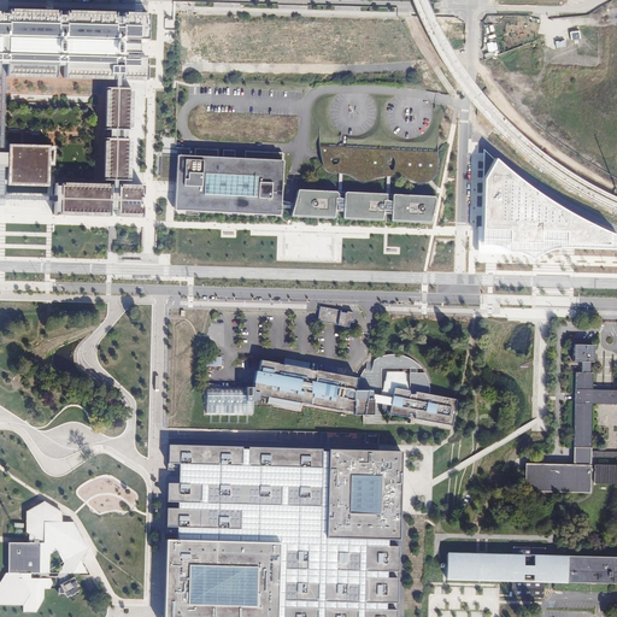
[(0,65),(1,65),(5,65),(6,65),(6,78),(57,80),(57,66),(64,68),(64,80),(115,81),(115,77),(122,78),(122,81),(147,82),(148,59),(139,59),(139,41),(148,41),(148,15),(123,13),(123,18),(116,18),(116,13),(66,12),(66,16),(58,16),(59,12),(7,11),(7,15),(0,13),(0,65)]
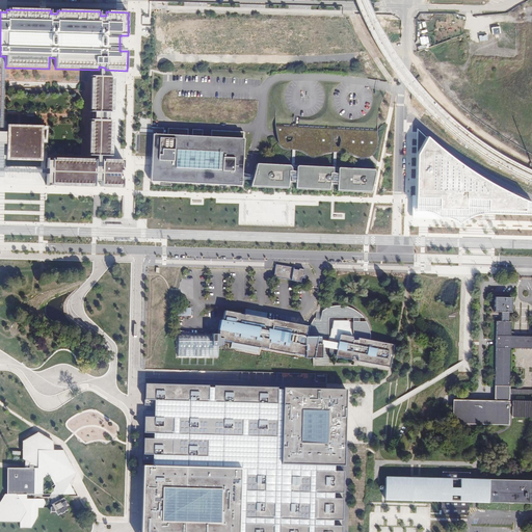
[(498,31),(497,46),(514,46),(514,32),(498,31)]
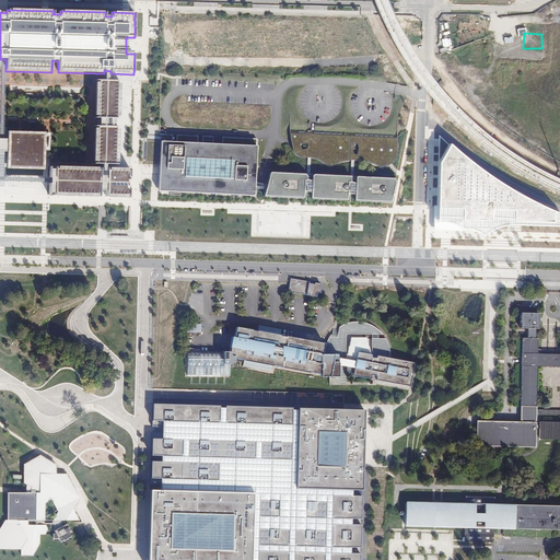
[(104,81),(98,81),(97,118),(100,118),(100,123),(100,127),(97,127),(97,146),(96,165),(115,165),(116,132),(116,128),(116,127),(115,127),(115,119),(116,119),(117,81),(109,81),(104,81)]
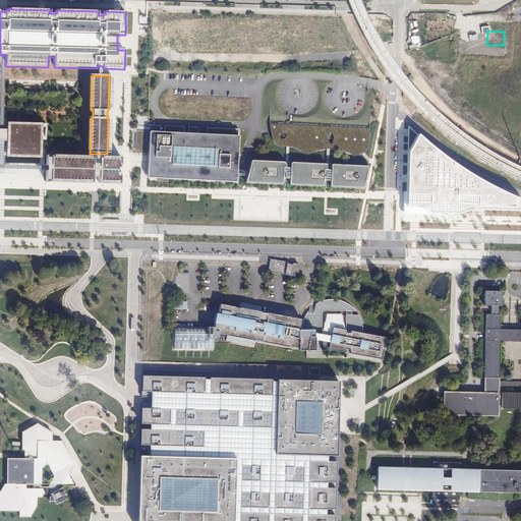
[(369,139),(369,126),(292,122),(288,122),(286,122),(269,121),(270,128),(271,132),(272,137),(273,140),(274,143),(276,146),(278,147),(281,147),(283,147),(286,147),(289,147),(291,148),(293,148),(295,149),(297,151),(299,152),(302,154),(305,155),(308,154),(311,154),(313,152),(316,151),(319,151),(322,150),(324,150),(327,149),(328,149),(329,149),(331,149),(333,149),(336,150),(338,150),(341,151),(343,151),(346,152),(348,153),(350,154),(353,155),(355,155),(357,155),(359,154),(362,153),(364,151),(366,150),(367,147),(368,145),(369,142),(369,139)]
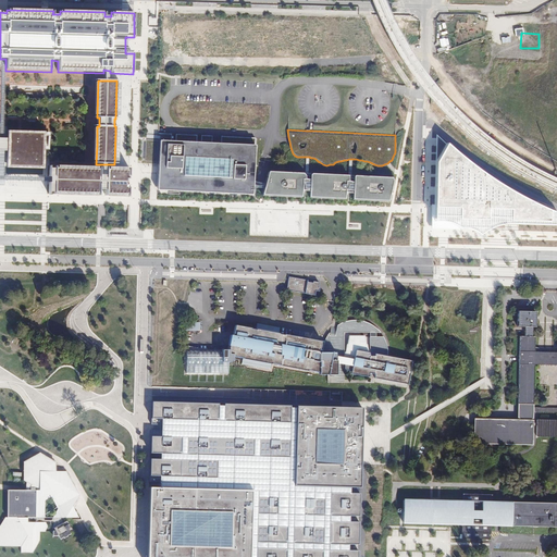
[(44,168),(45,133),(7,131),(7,139),(3,139),(1,139),(0,138),(0,151),(0,152),(1,152),(7,152),(7,169),(44,170),(44,168)]
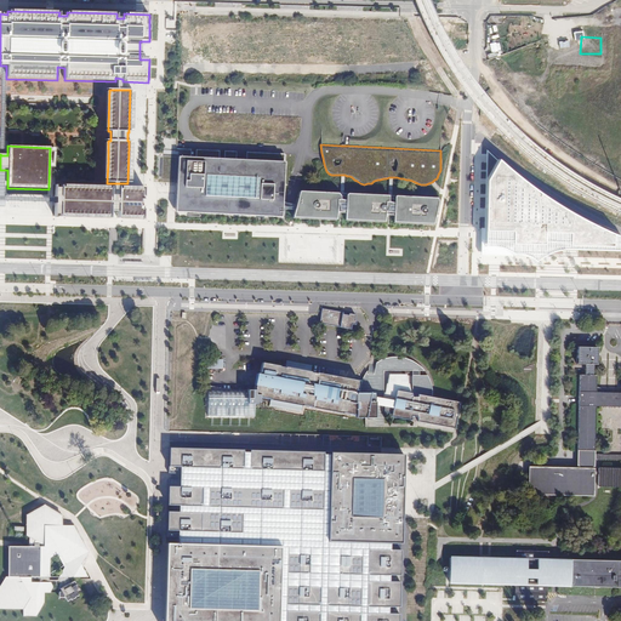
[(499,160),(486,151),(486,181),(485,229),(482,229),(480,255),(511,256),(516,256),(520,256),(524,257),(528,257),(530,258),(533,260),(534,261),(536,258),(539,256),(540,255),(542,254),(546,251),(548,251),(551,250),(553,250),(556,249),(559,249),(567,250),(569,250),(573,250),(620,250),(620,241),(617,237),(613,234),(608,233),(586,222),(563,209),(542,195),(520,180),(499,160)]
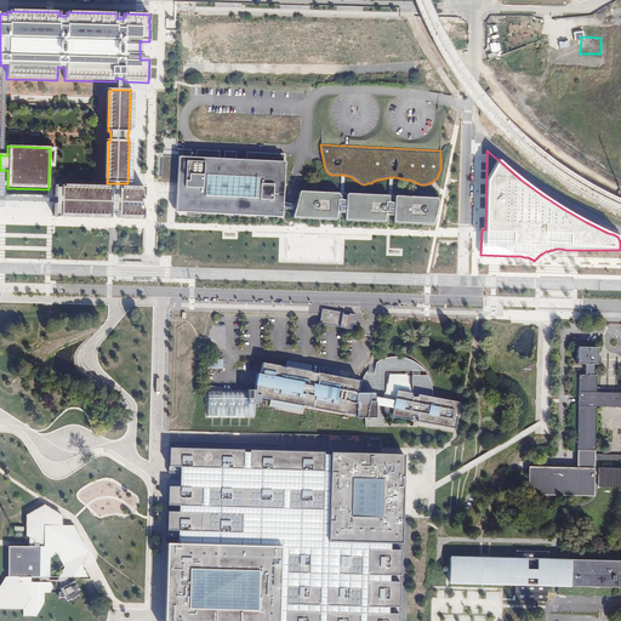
[(283,203),(284,161),(177,157),(176,186),(175,211),(281,217),(281,208),(283,203)]
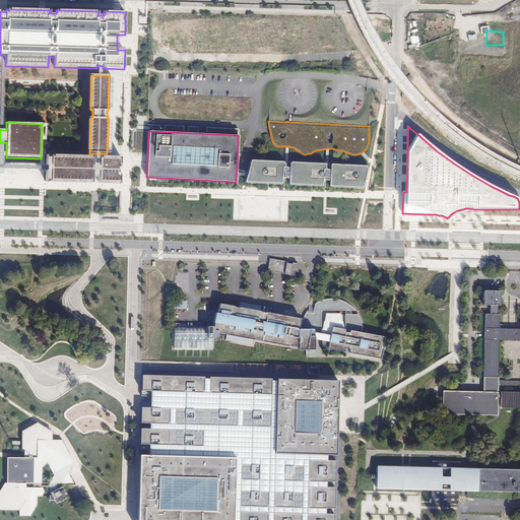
[(46,169),(46,168),(0,166),(1,142),(0,142),(0,141),(0,167),(46,169)]
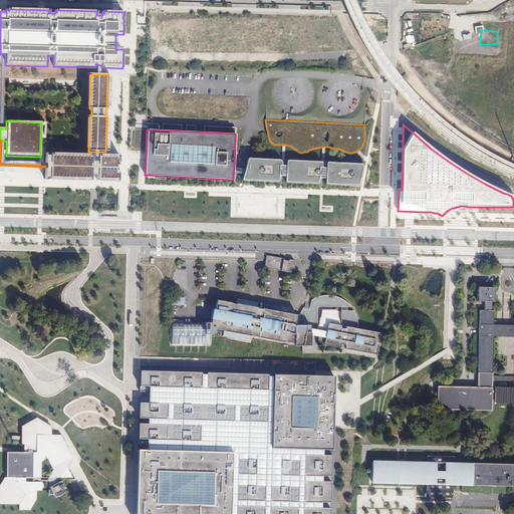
[(118,165),(118,157),(96,156),(92,156),(90,156),(44,155),(43,164),(45,164),(45,166),(45,167),(45,169),(44,169),(44,177),(91,178),(91,173),(97,173),(97,178),(104,178),(118,179),(118,173),(116,173),(116,169),(116,165),(118,165)]
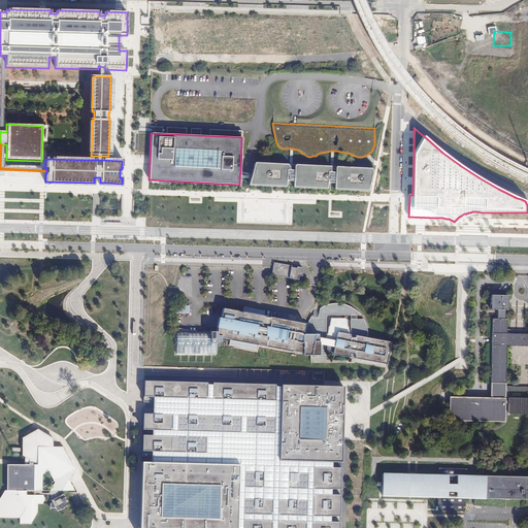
[(250,180),(249,186),(286,188),(286,184),(286,182),(289,182),(293,182),(293,184),(293,188),(327,190),(327,186),(327,184),(331,184),(334,184),(334,186),(334,190),(368,192),(372,169),(335,167),(333,167),(331,167),(330,167),(318,167),(292,166),(289,165),(259,164),(254,164),(252,174),(251,178),(250,180)]
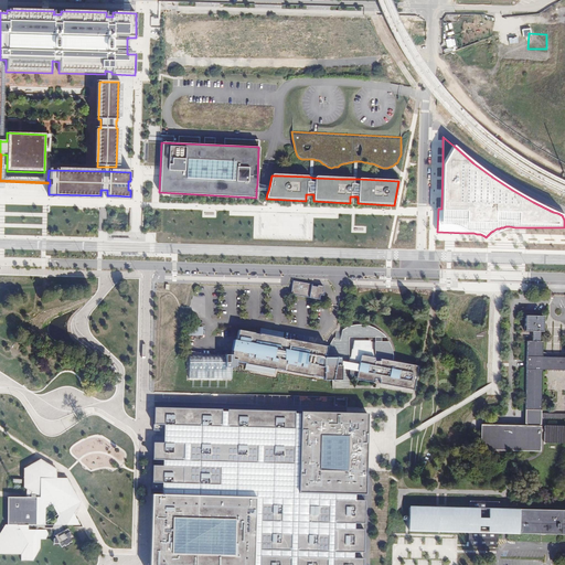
[(210,226),(210,217),(187,216),(187,225),(210,226)]
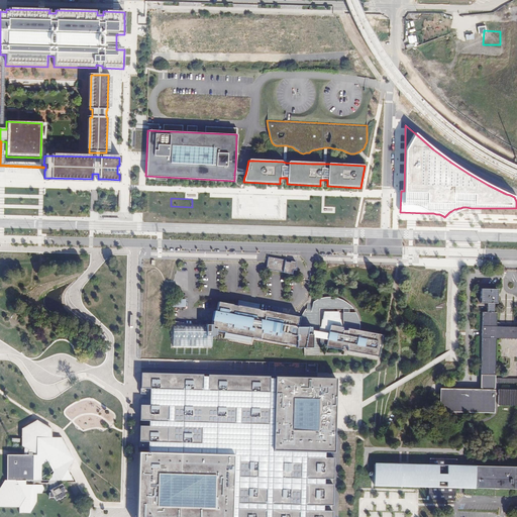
[(220,208),(248,207),(248,199),(220,199),(220,208)]
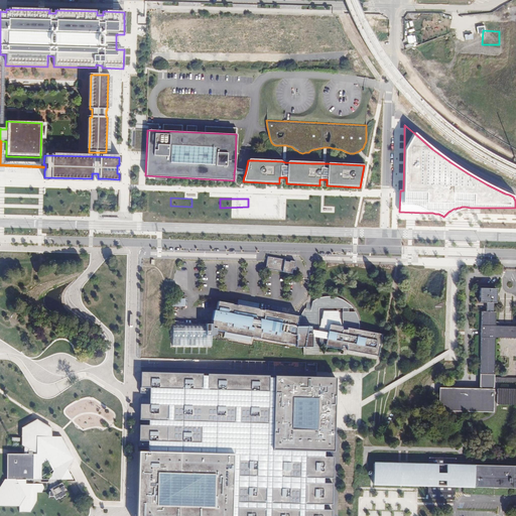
[(486,312),(480,311),(479,375),(495,375),(495,339),(496,327),(496,312),(493,312),(494,303),(499,304),(499,288),(479,288),(479,303),(486,304),(486,312)]
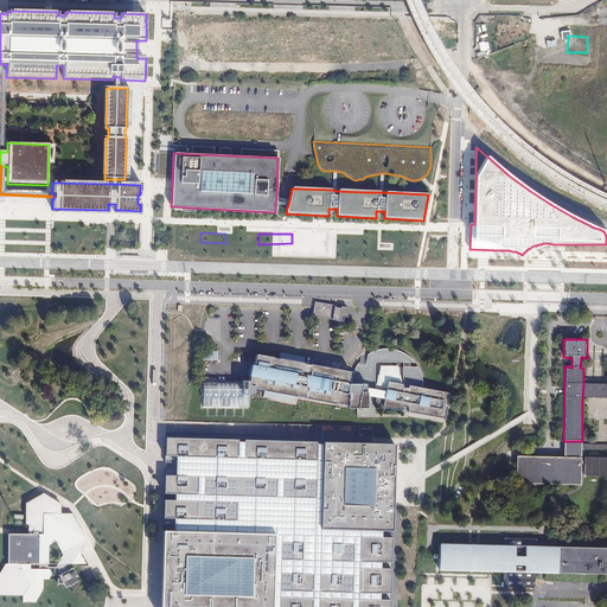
[(249,408),(249,400),(249,395),(251,395),(253,394),(254,393),(254,390),(255,389),(264,390),(263,397),(294,403),(295,396),(347,406),(347,408),(357,408),(357,417),(376,417),(376,414),(402,414),(402,407),(408,408),(408,413),(445,419),(449,394),(422,388),(422,385),(422,382),(422,375),(420,371),(417,366),(410,368),(410,363),(415,363),(414,360),(410,357),(406,353),(403,353),(400,351),(395,350),(393,349),(390,349),(389,349),(387,349),(383,349),(381,349),(378,350),(376,351),(372,351),(370,353),(368,355),(365,365),(358,363),(356,366),(356,368),(355,370),(353,372),(256,355),(254,365),(250,365),(249,377),(251,377),(250,381),(242,381),(242,383),(202,383),(203,407),(249,408)]
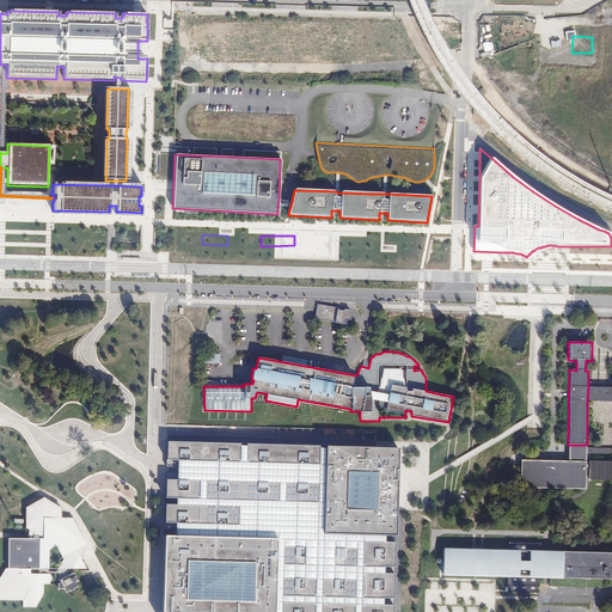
[(203,354),(203,363),(220,363),(220,354),(203,354)]
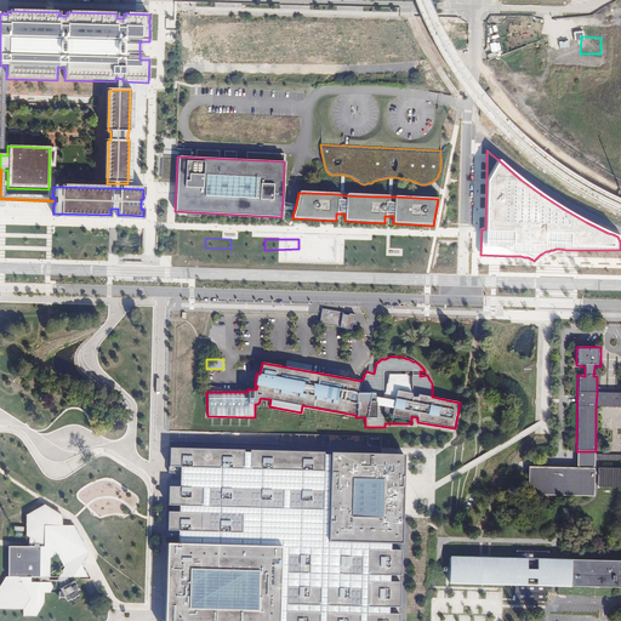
[(620,393),(610,394),(597,393),(596,408),(620,408),(620,393)]
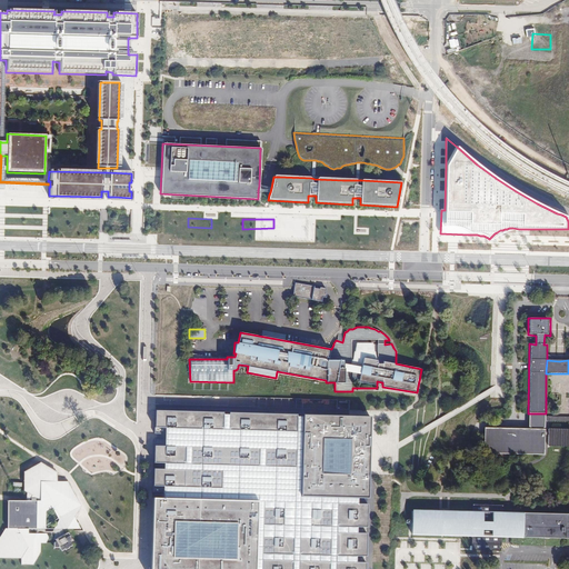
[(223,411),(156,410),(155,432),(166,433),(166,439),(155,438),(153,462),(165,462),(165,468),(153,468),(153,491),(172,492),(172,498),(152,497),(152,515),(150,568),(253,568),(255,566),(258,566),(261,566),(261,568),(292,568),(292,567),(296,567),(298,567),(298,568),(329,568),(330,568),(336,568),(335,568),(366,568),(367,561),(355,561),(355,556),(367,556),(368,532),(356,532),(356,526),(368,527),(368,503),(357,502),(357,497),(369,497),(369,488),(369,473),(365,473),(366,439),(370,439),(371,416),(302,413),(302,422),(297,422),(297,413),(229,411),(229,416),(223,416),(223,411)]
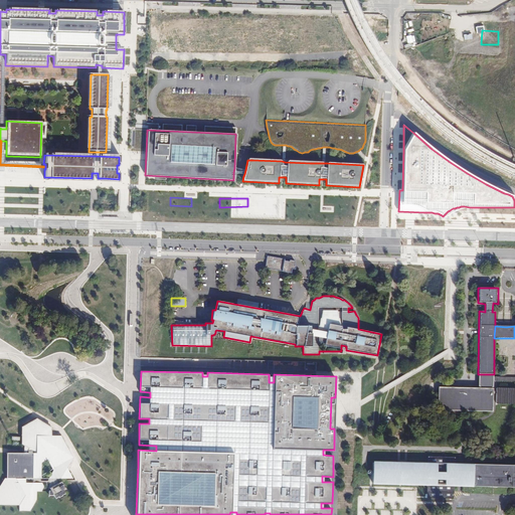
[(514,378),(494,378),(494,374),(478,374),(478,389),(494,389),(494,382),(514,382),(514,378)]
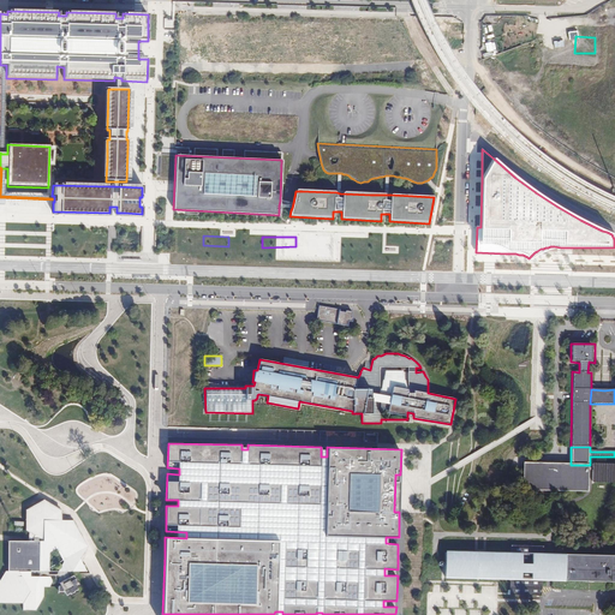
[(571,465),(524,463),(523,493),(544,493),(589,494),(590,465),(571,465)]
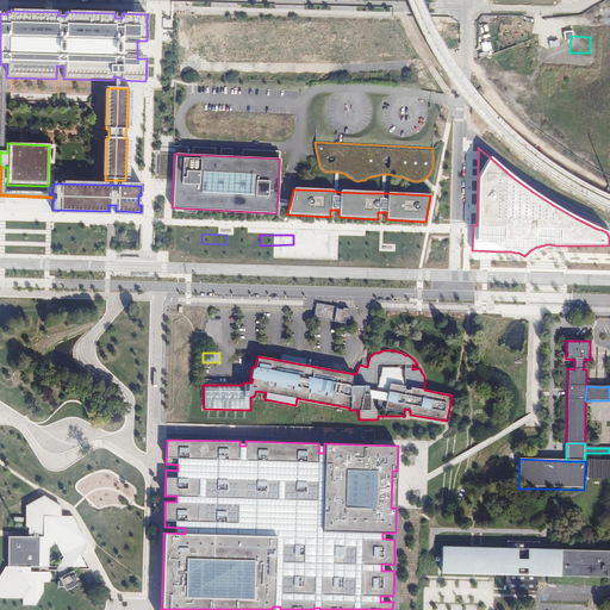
[(609,460),(586,460),(586,479),(609,479),(609,460)]
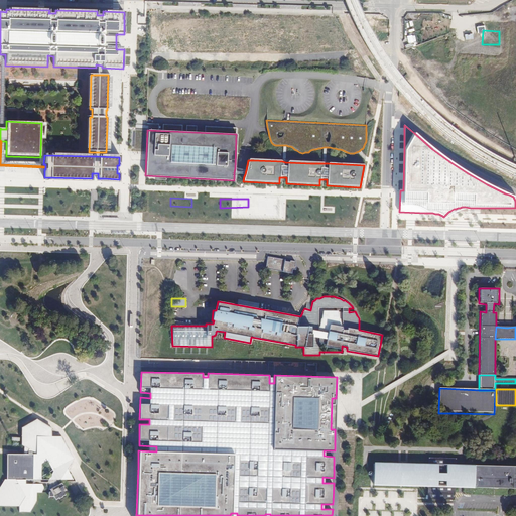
[(24,449),(24,454),(6,454),(6,480),(4,479),(0,486),(0,506),(19,506),(19,512),(30,512),(36,501),(36,493),(41,493),(44,488),(42,484),(49,485),(48,496),(53,496),(56,501),(65,497),(68,492),(61,482),(58,484),(57,482),(58,480),(74,480),(68,469),(74,458),(61,436),(51,437),(51,428),(36,420),(21,429),(21,446),(24,449)]
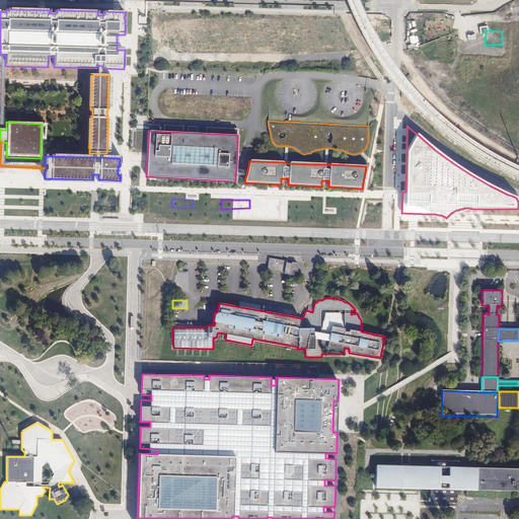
[(456,492),(457,468),(457,461),(431,460),(431,468),(430,491),(430,502),(456,503),(456,492)]
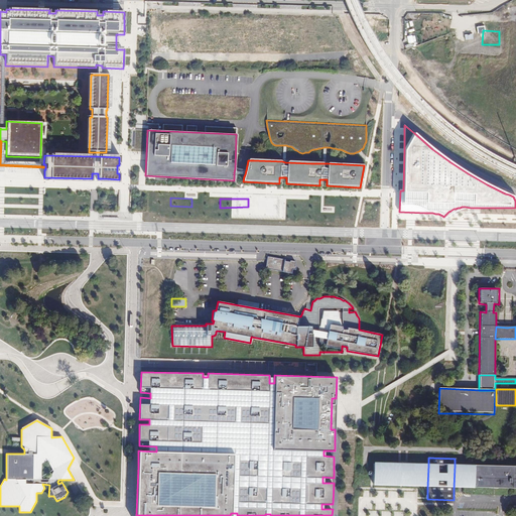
[(417,488),(427,488),(428,466),(375,464),(374,487),(417,488)]
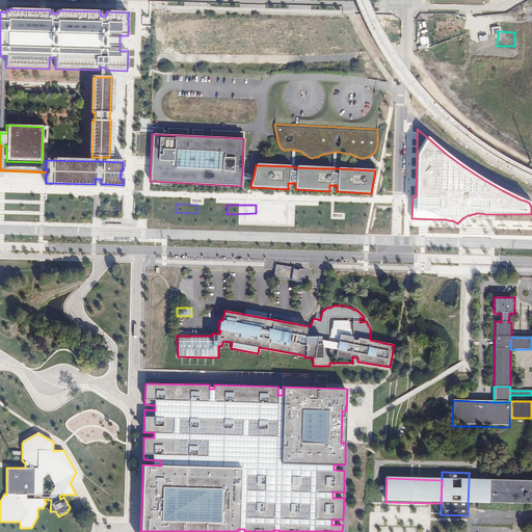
[(469,480),(468,504),(473,504),(531,505),(531,481),(529,481),(476,480),(469,480)]
